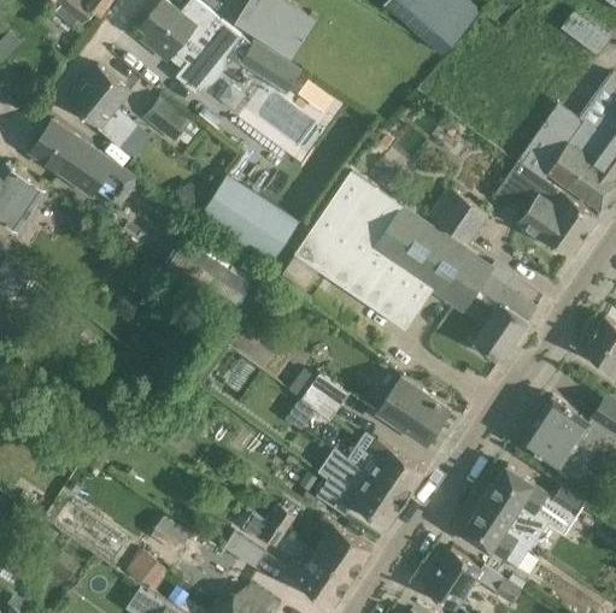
[(72,29),(80,21),(82,23),(94,12),(101,17),(113,0),(57,0),(58,1),(62,5),(54,13),(72,29)]
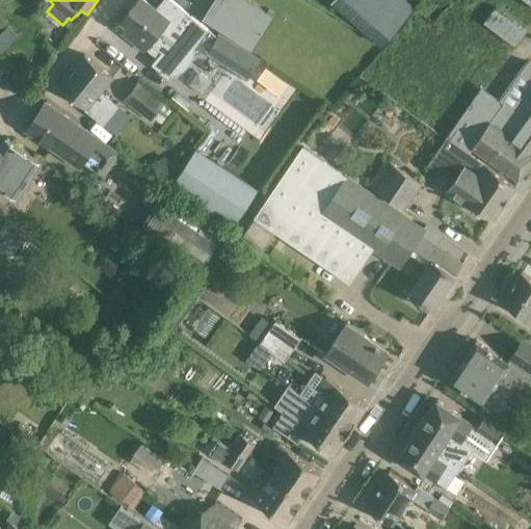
[(208,33),(166,0),(164,0),(155,11),(141,1),(122,26),(127,30),(123,35),(144,54),(145,52),(156,60),(151,67),(168,81),(169,79),(176,77),(182,74),(187,69),(190,64),(192,59),(193,54),(193,51),(208,33)]
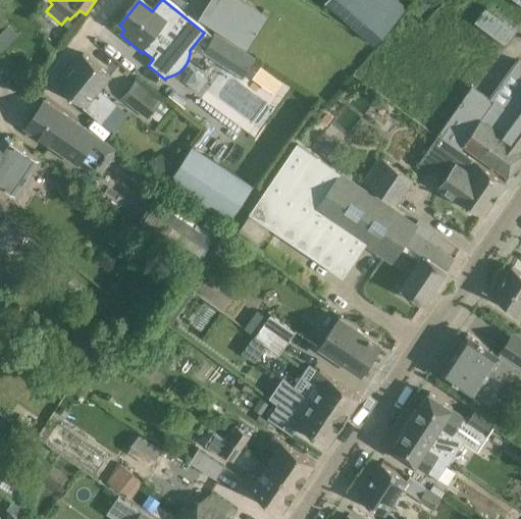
[(237,0),(209,0),(197,20),(247,51),(267,18),(237,0)]
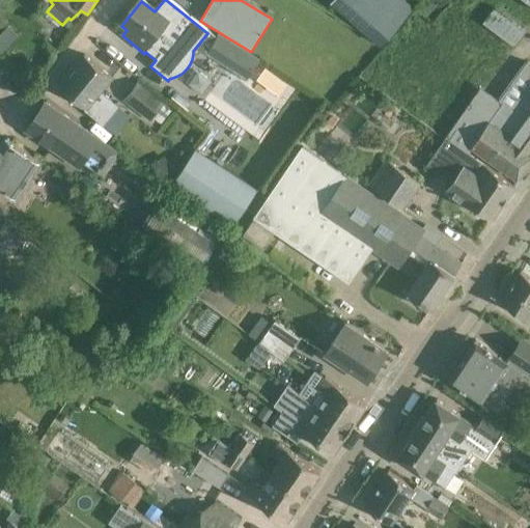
[(334,0),(330,5),(381,49),(414,8),(403,0),(334,0)]
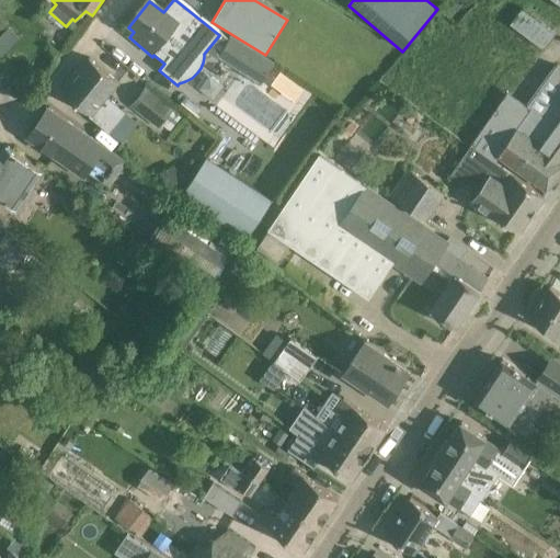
[(450,20),(454,15),(463,4),(457,0),(448,0),(440,11),(450,20)]
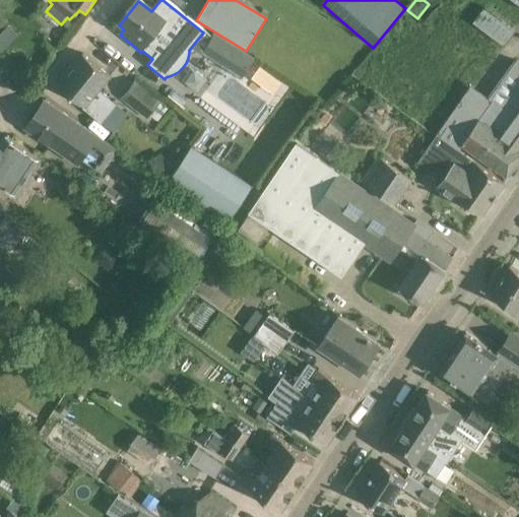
[(212,35),(200,55),(241,80),(253,60),(212,35)]
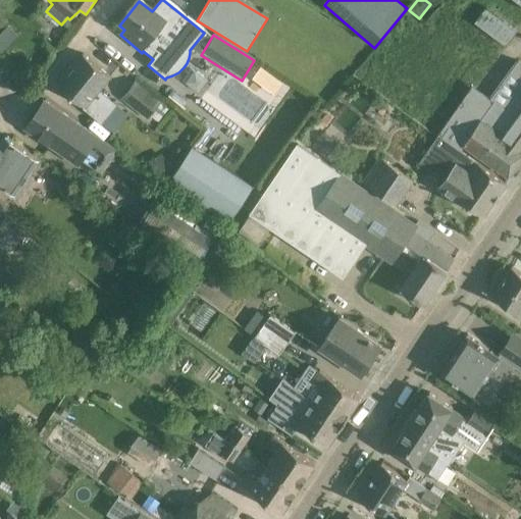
[(115,106),(98,92),(109,79),(83,56),(57,87),(83,108),(82,110),(100,125),(115,106)]
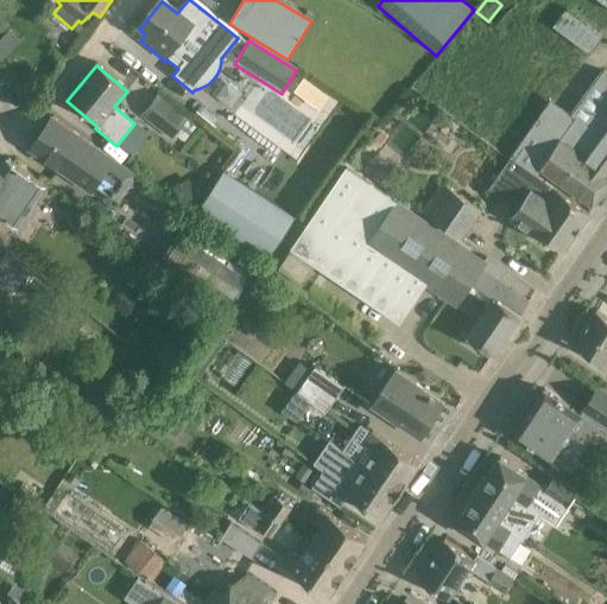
[(525,170),(535,177),(539,171),(590,208),(606,184),(606,77),(602,74),(594,87),(571,118),(550,102),(507,161),(522,172),(525,170)]
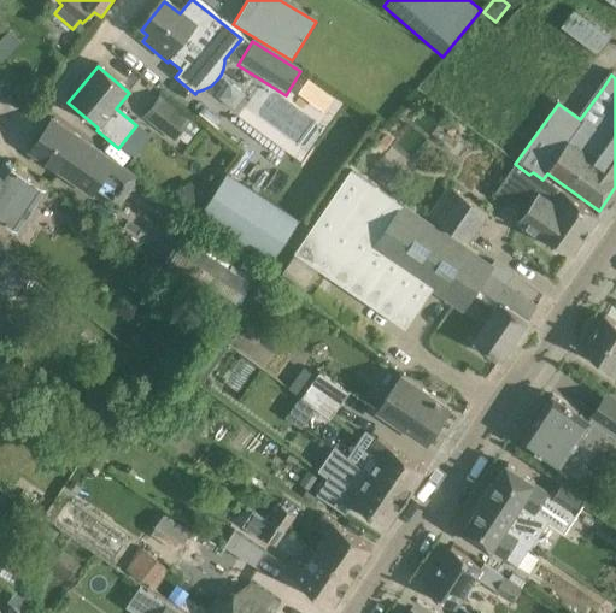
[(159,96),(141,119),(172,143),(177,139),(186,146),(197,131),(188,125),(191,122),(159,96)]
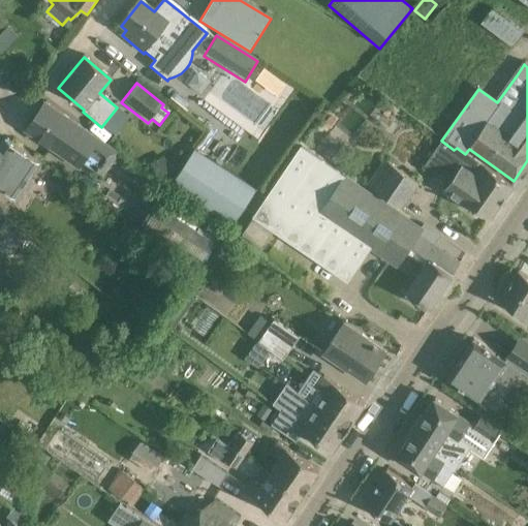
[(115,152),(45,103),(25,132),(63,159),(70,148),(85,157),(81,162),(98,175),(115,152)]
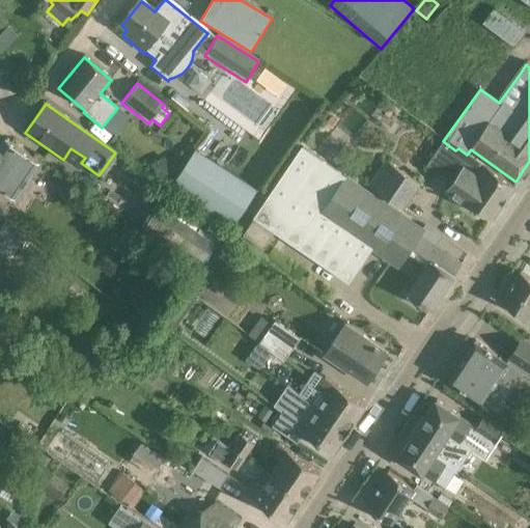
[(327,137),(315,150),(338,167),(352,150),(337,139),(334,142),(327,137)]
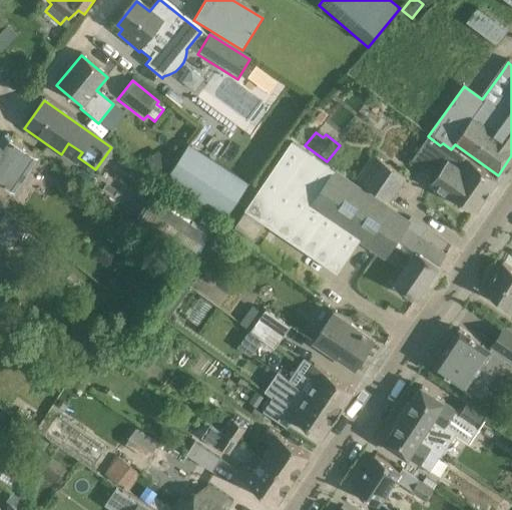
[(6,134),(0,143),(0,183),(14,193),(39,157),(6,134)]
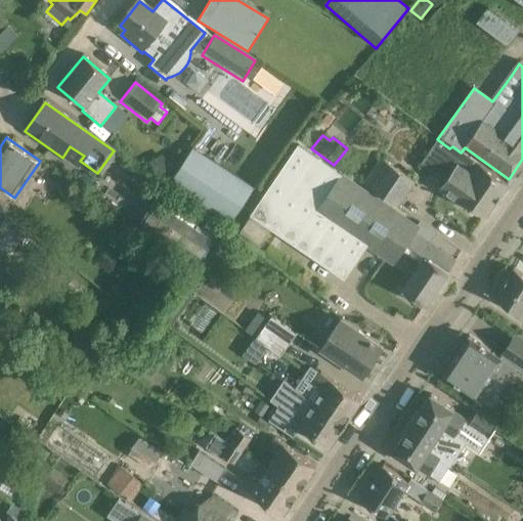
[(449,148),(437,139),(419,165),(443,183),(437,192),(453,204),(456,199),(484,218),(508,185),(461,153),(452,146),(449,148)]
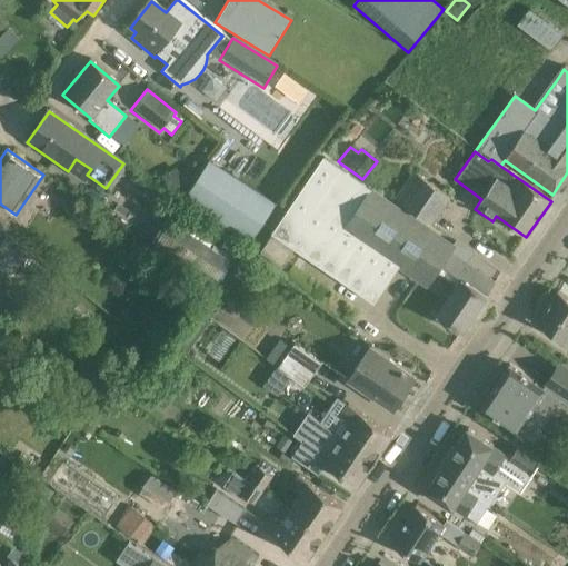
[(370,190),(325,159),(259,255),(281,270),(295,250),(374,304),(397,268),(426,288),(435,275),(455,289),(436,317),(460,334),(495,284),(467,265),(474,256),(455,242),(452,245),(370,189),(370,190)]
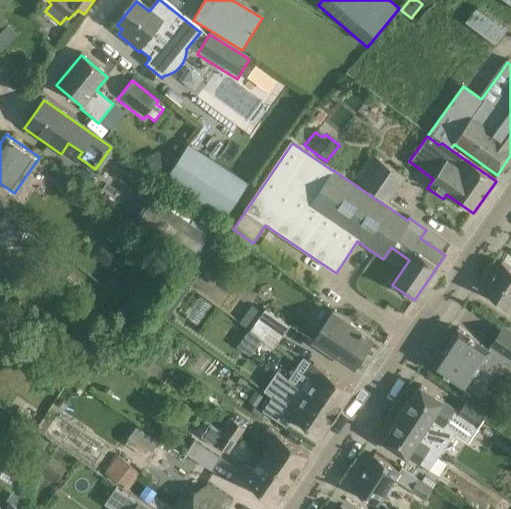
[(187,145),(164,181),(224,220),(247,185),(187,145)]
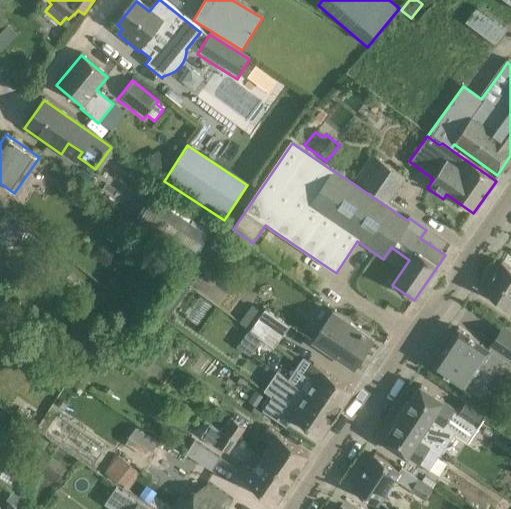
[(371,155),(354,180),(387,204),(405,179),(371,155)]
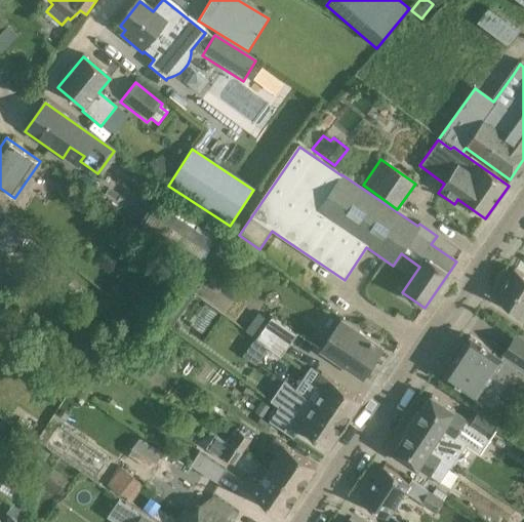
[(197,268),(202,259),(213,242),(153,203),(135,229),(197,268)]
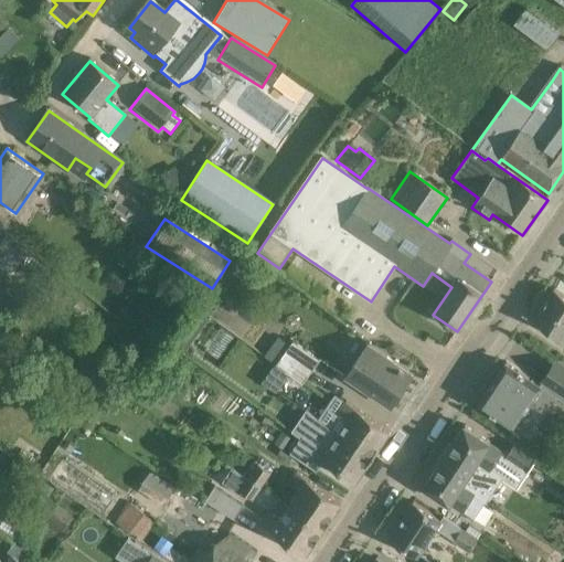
[(563,300),(553,293),(532,324),(563,343),(563,300)]
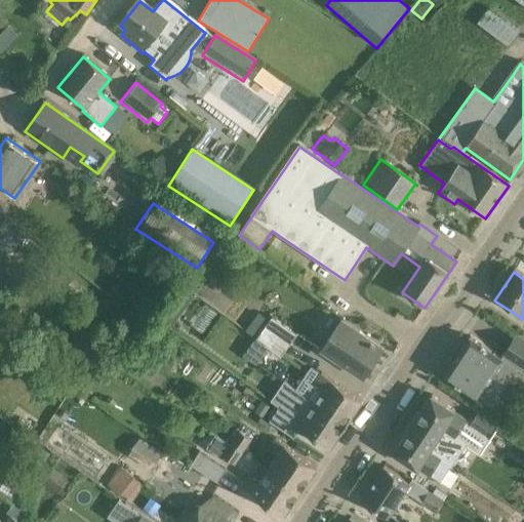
[(264,331),(288,348),(295,336),(271,318),(268,323),(256,315),(244,332),(256,342),(264,331)]
